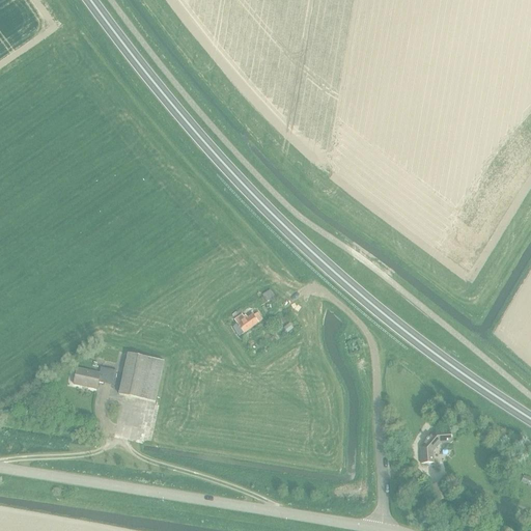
[(243,317),(241,314),(233,319),(236,325),(231,328),(238,336),(261,320),(256,313),(253,315),(252,314),(246,318),(244,315),(243,317)]
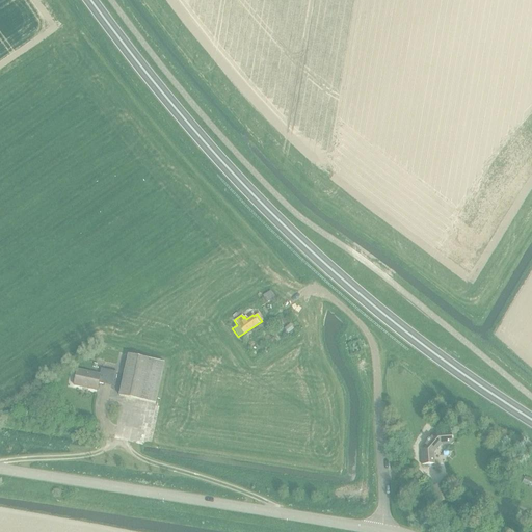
[(290,323),(284,328),(288,334),(293,328),(290,323)]
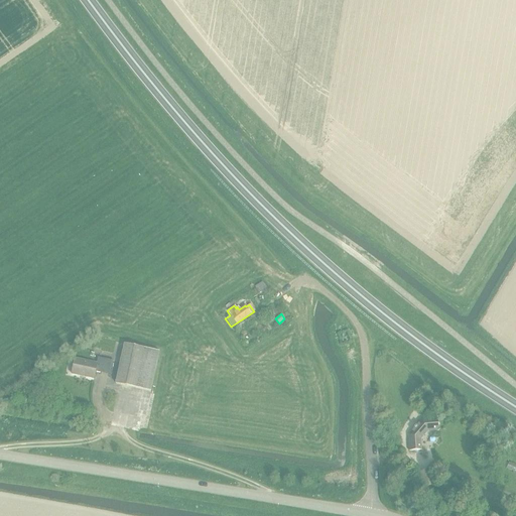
[(341,346),(351,343),(348,331),(338,334),(341,346)]
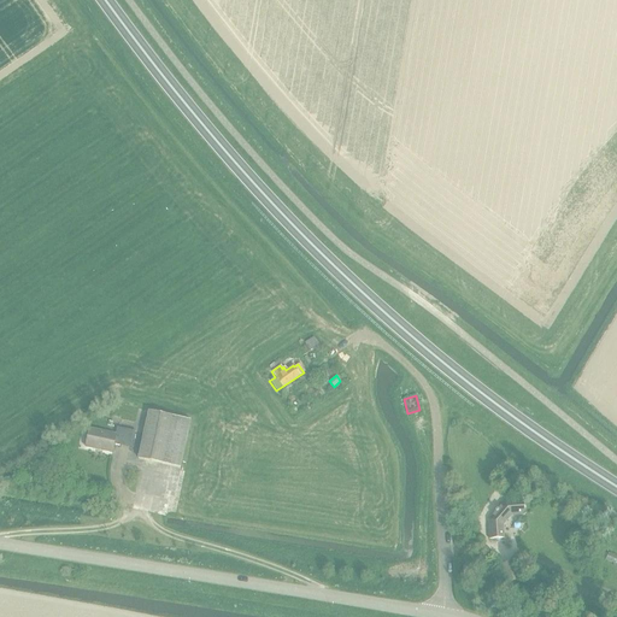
[(144,411),(136,410),(136,409),(124,406),(122,417),(134,421),(134,419),(141,422),(144,411)]
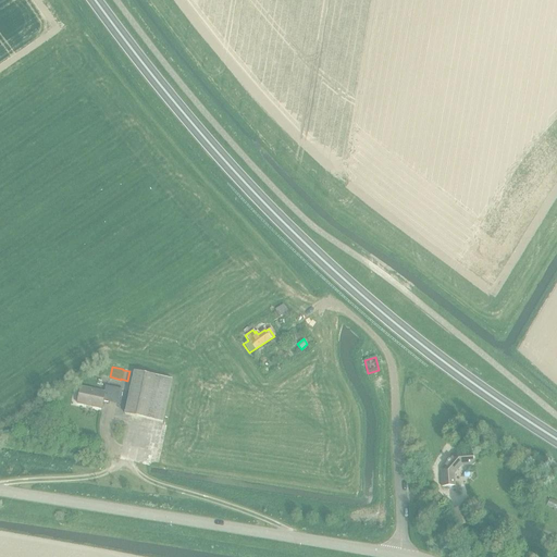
[(172,379),(134,371),(124,413),(162,422),(172,379)]
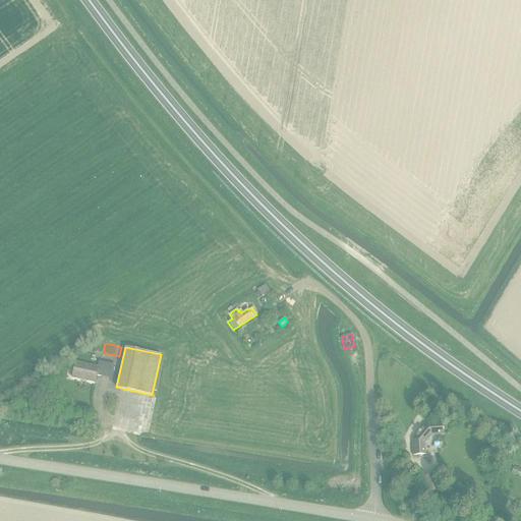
[(98,366),(75,361),(72,378),(95,383),(96,374),(102,377),(105,362),(99,361),(98,366)]
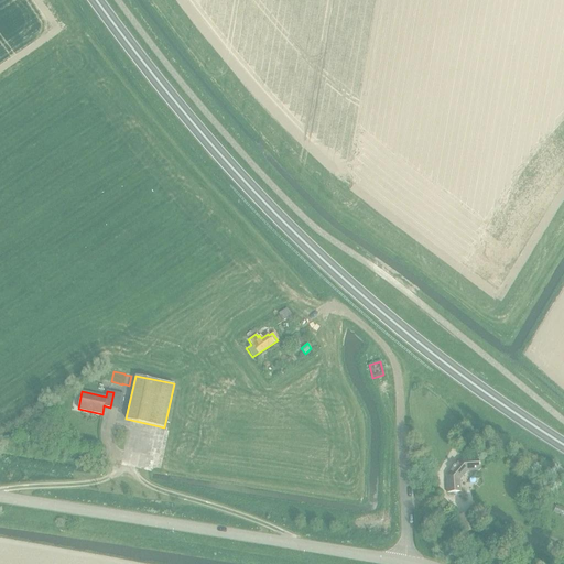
[(49,411),(57,413),(58,404),(50,403),(49,411)]
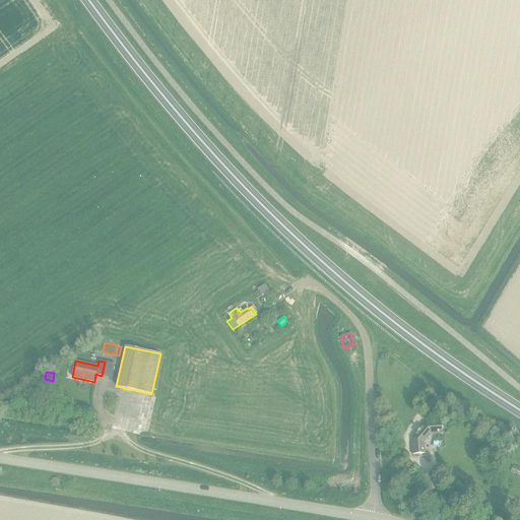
[(425,424),(412,439),(413,454),(424,453),(424,442),(431,434),(442,433),(441,423),(425,424)]
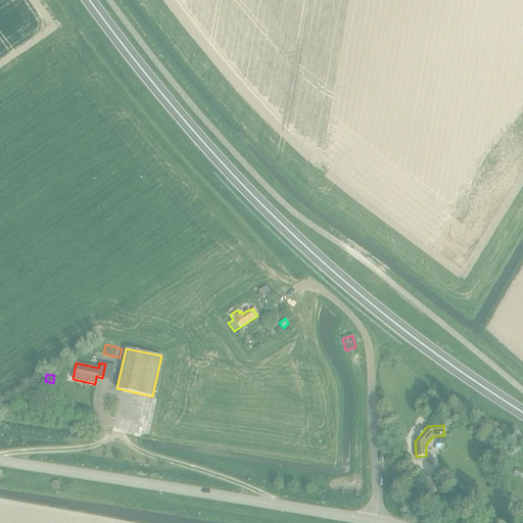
[(522,474),(522,472),(516,469),(513,474),(522,478),(522,474)]
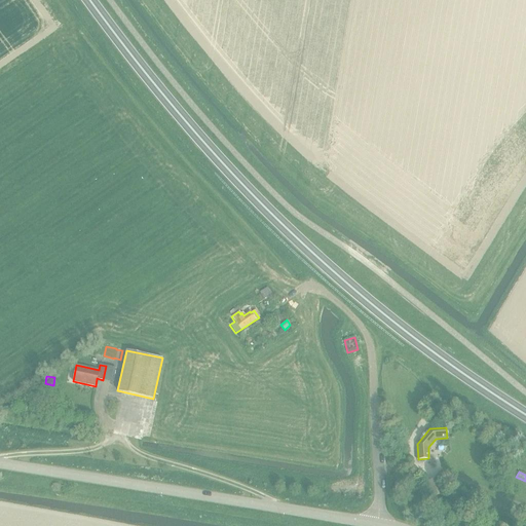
[(439,478),(426,482),(431,497),(444,493),(439,478)]
